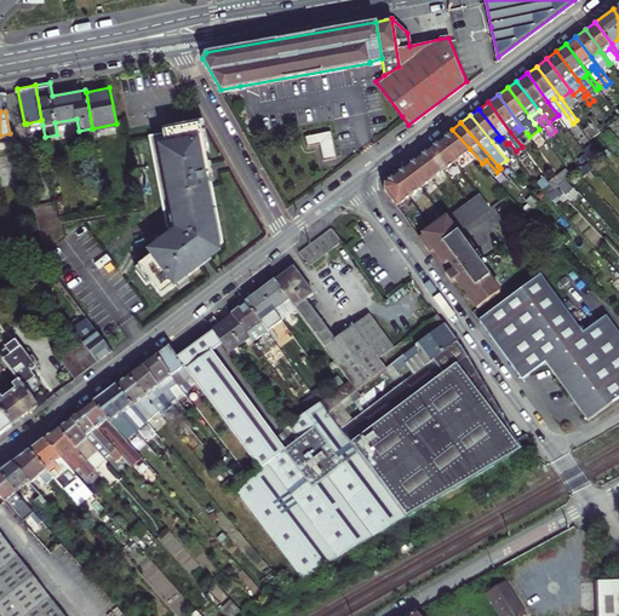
[(223,240),(200,124),(148,134),(165,225),(177,239),(166,247),(168,251),(142,270),(161,294),(201,263),(198,259),(223,240)]
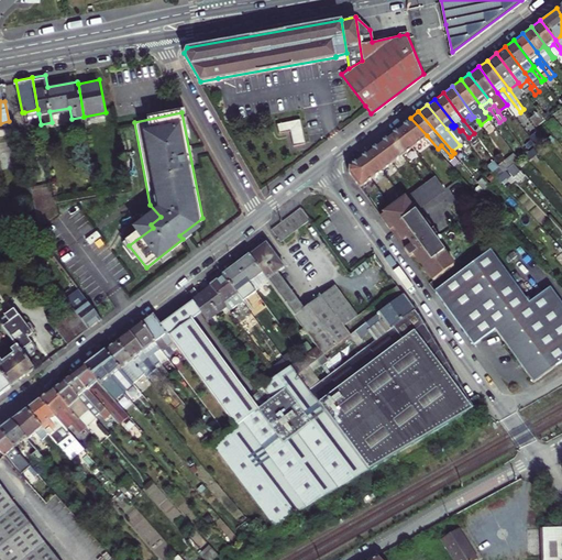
[(299,118),(275,122),(277,131),(289,129),(291,144),(302,142),(299,118)]
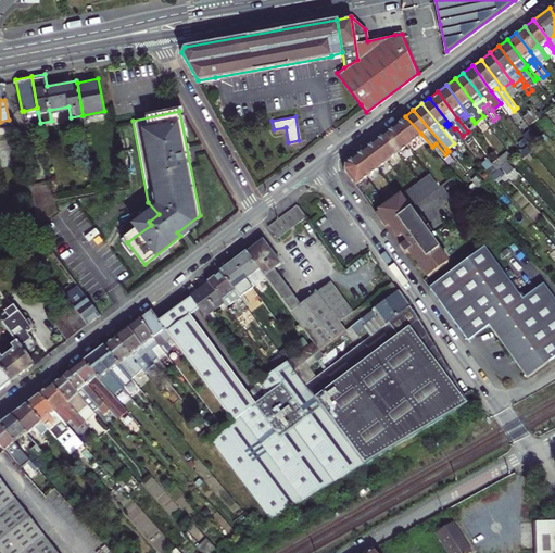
[(421,134),(405,116),(394,124),(408,143),(421,134)]
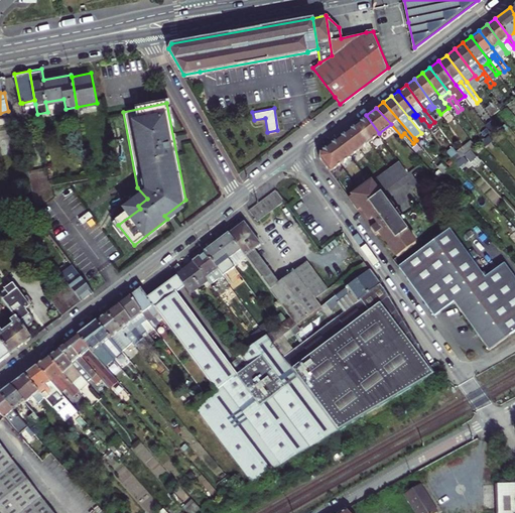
[(440,114),(438,111),(434,114),(440,121),(443,119),(440,114)]
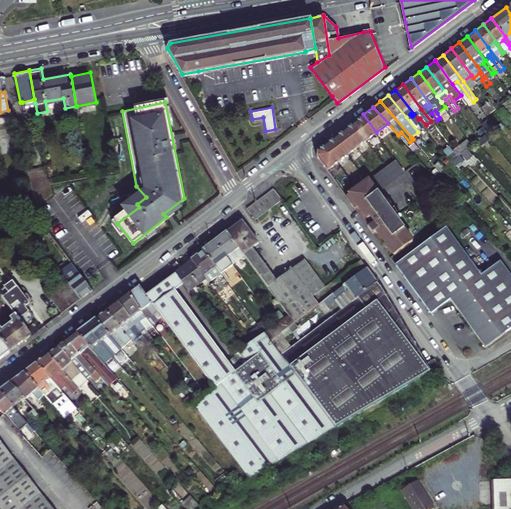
[(317,155),(327,169),(376,132),(363,114),(318,148),(317,155)]
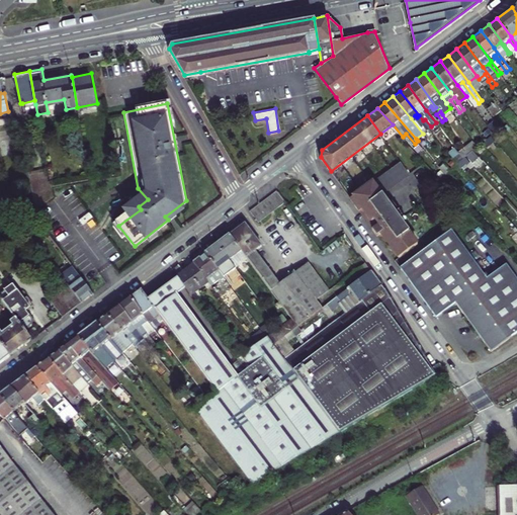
[(458,162),(463,157),(458,152),(451,157),(456,163),(458,162)]
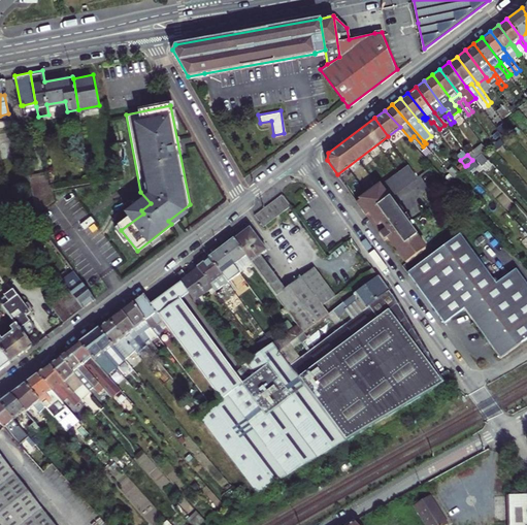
[(380,184),(356,200),(366,214),(389,196),(417,175),(407,163),(380,184)]
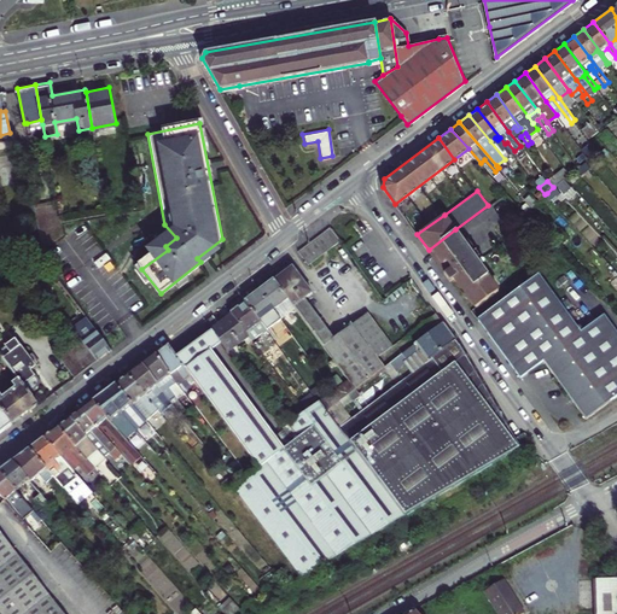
[(524,211),(531,205),(525,199),(518,204),(524,211)]
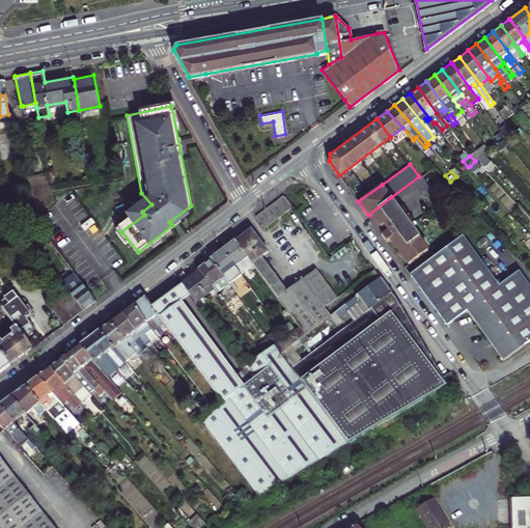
[(54,201),(51,185),(32,189),(37,214),(54,201)]
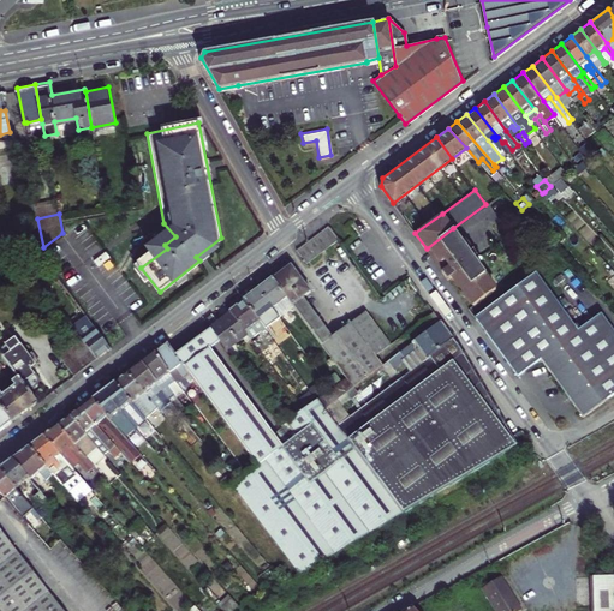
[(328,223),(294,246),(305,262),(338,238),(328,223)]
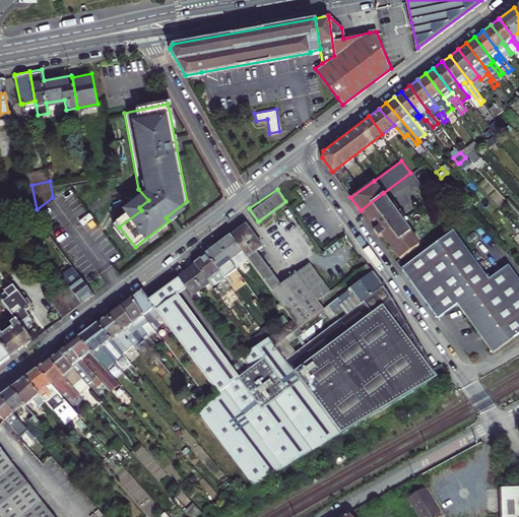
[(383,193),(361,210),(372,225),(373,228),(377,225),(373,219),(392,205),(383,193)]
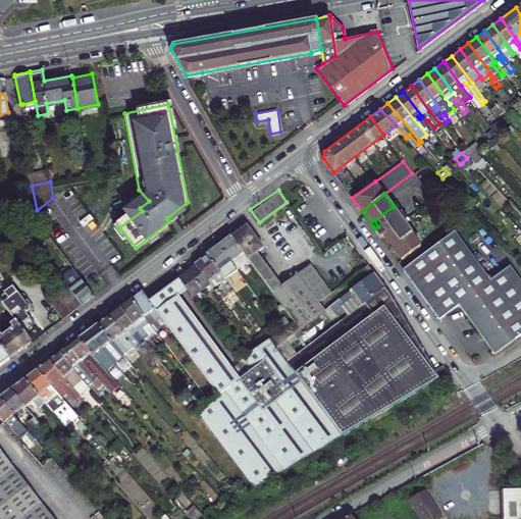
[(378,226),(374,228),(379,236),(383,232),(401,257),(420,244),(403,219),(407,216),(397,203),(394,206),(374,220),(378,226)]
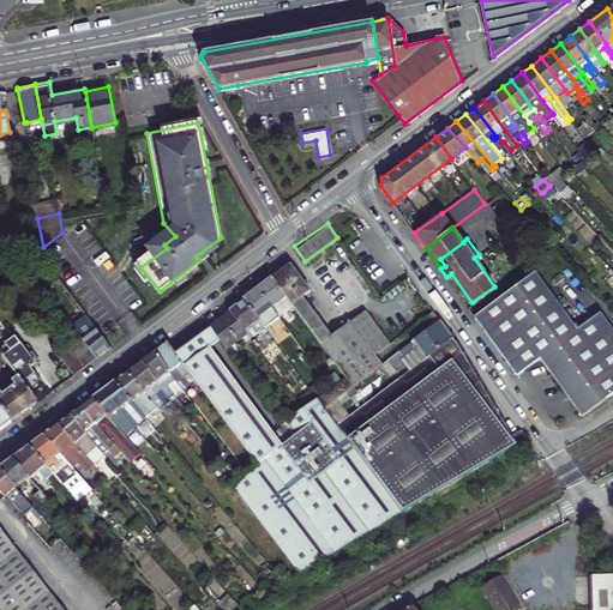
[(544,252),(552,245),(548,240),(540,246),(544,252)]
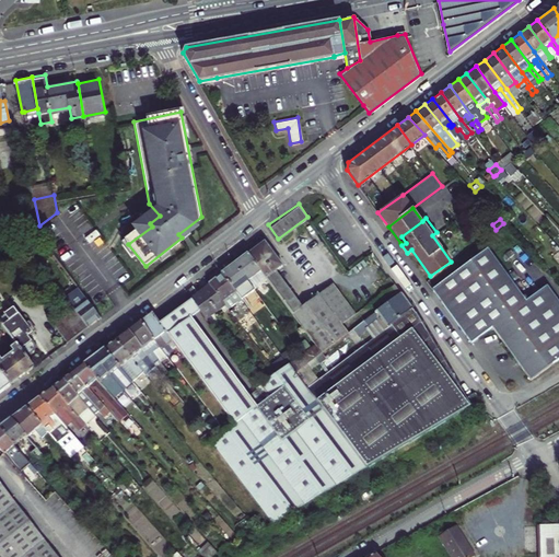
[(248,252),(260,269),(269,280),(315,341),(289,361),(295,371),(306,363),(349,331),(341,322),(319,292),(303,305),(276,269),(283,264),(265,240),(248,252)]
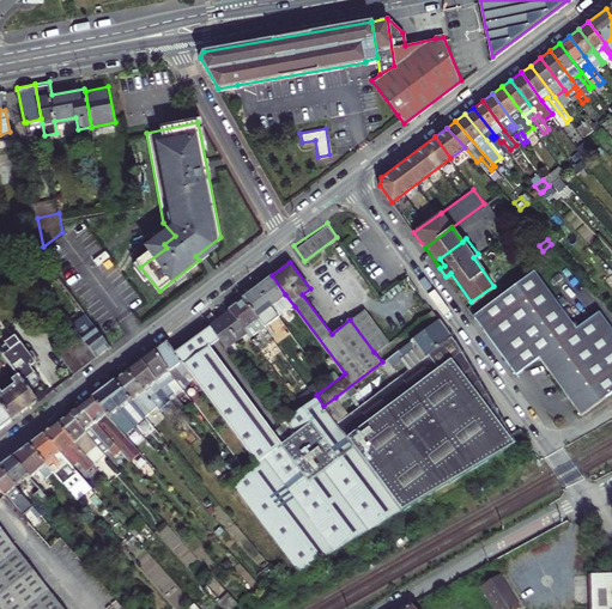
[(534,270),(473,314),(514,370),(535,353),(577,412),(611,385),(611,330),(598,310),(575,327),(534,270)]
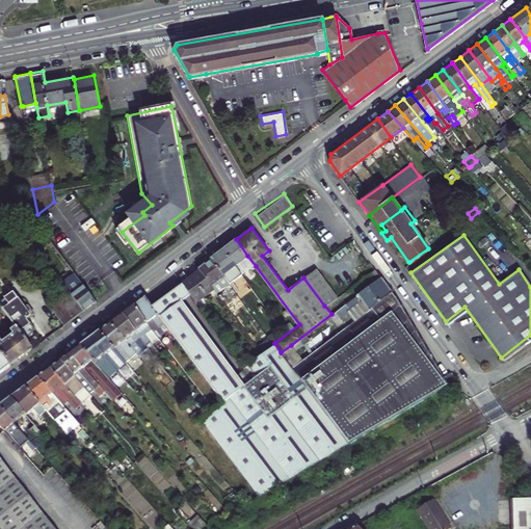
[(223,248),(235,264),(247,256),(236,239),(223,248)]
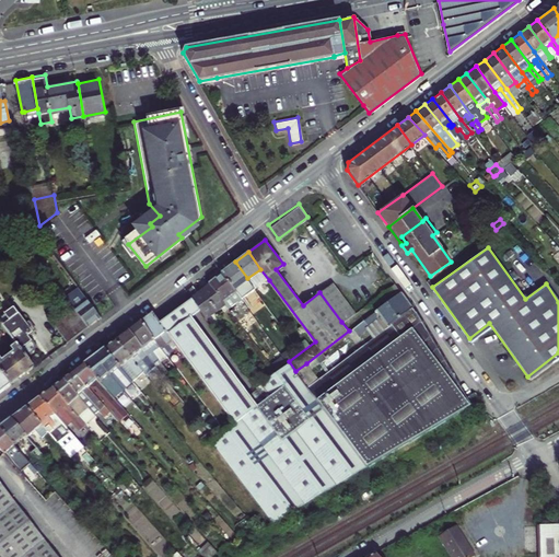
[(222,271),(234,288),(247,278),(235,262),(222,271)]
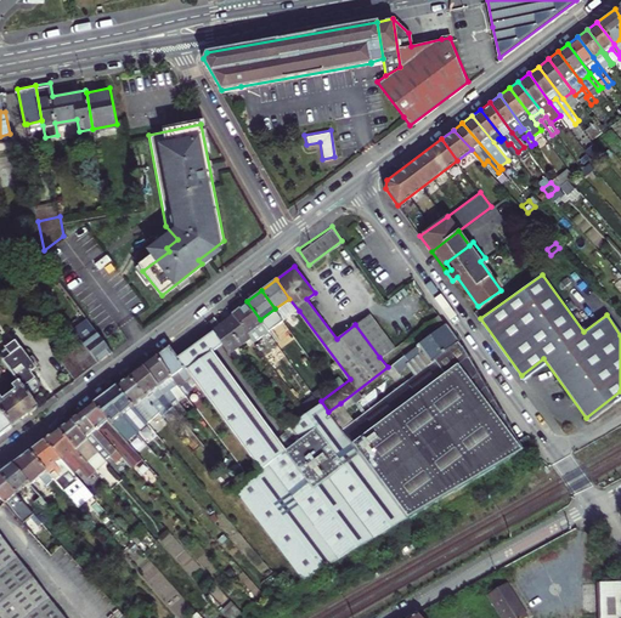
[(232,315),(247,334),(263,322),(260,319),(247,301),(231,313),(232,315)]
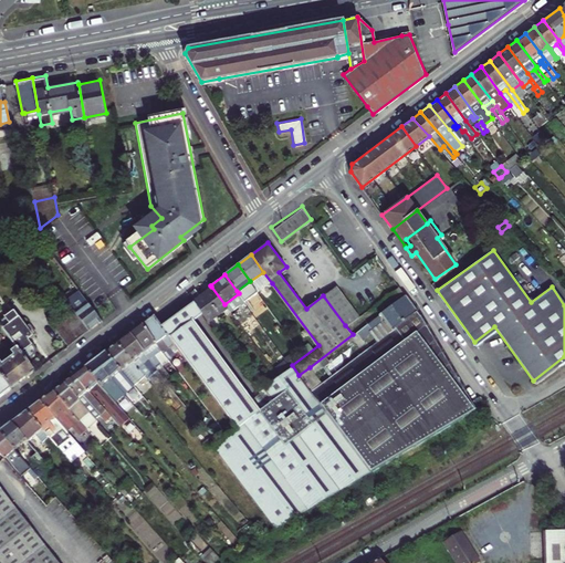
[(23,283),(18,288),(24,298),(30,293),(23,283)]
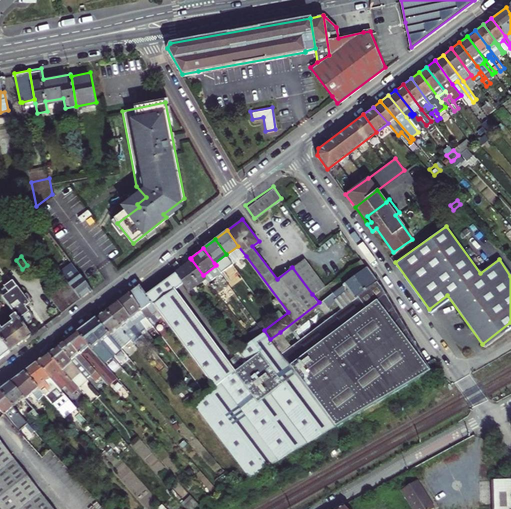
[(361,257),(352,263),(341,272),(347,280),(367,266),(361,257)]
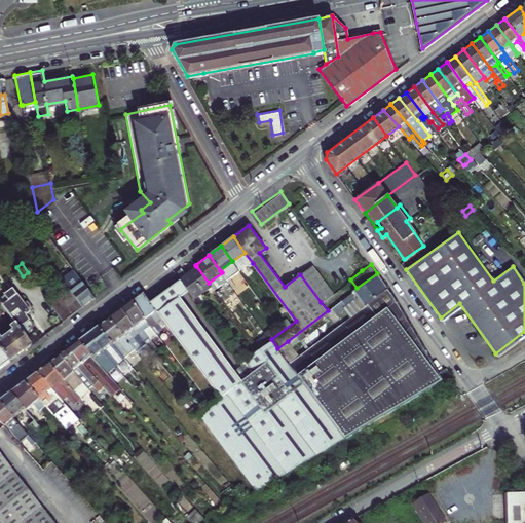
[(313,265),(300,274),(321,302),(334,293),(313,265)]
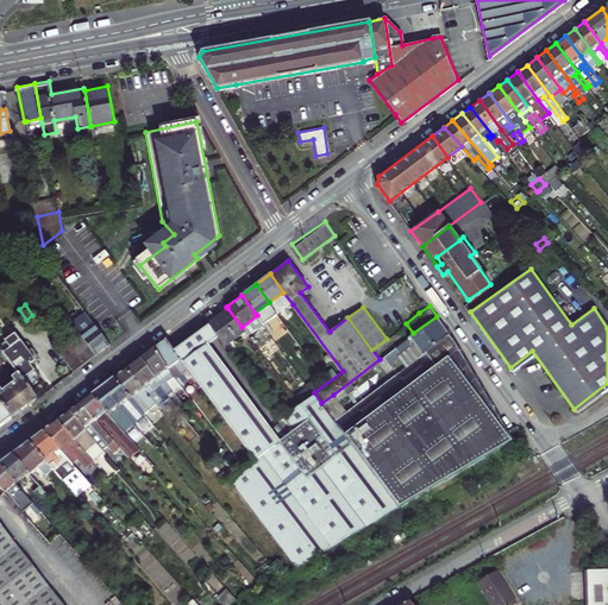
[(201,314),(208,323),(218,335),(224,344),(244,329),(242,327),(227,308),(217,317),(210,308),(201,314)]
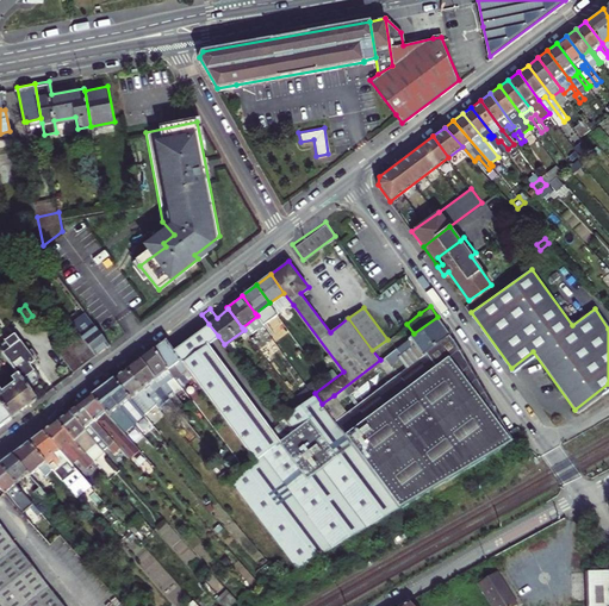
[(80,335),(95,355),(110,344),(88,316),(86,313),(72,323),(80,335)]
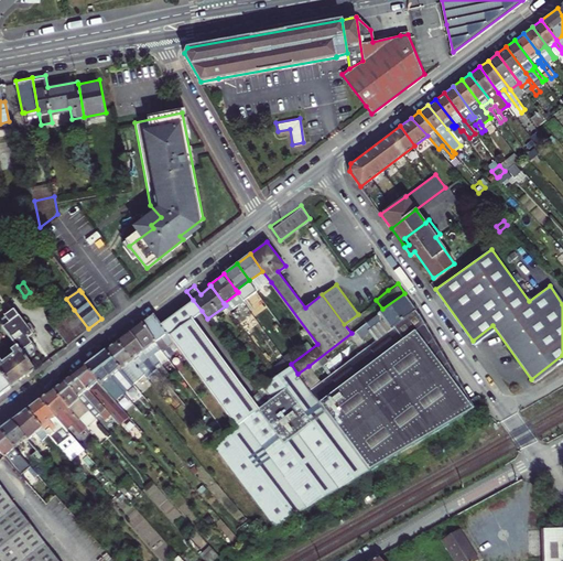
[(404,293),(382,309),(358,328),(369,344),(415,309),(404,293)]
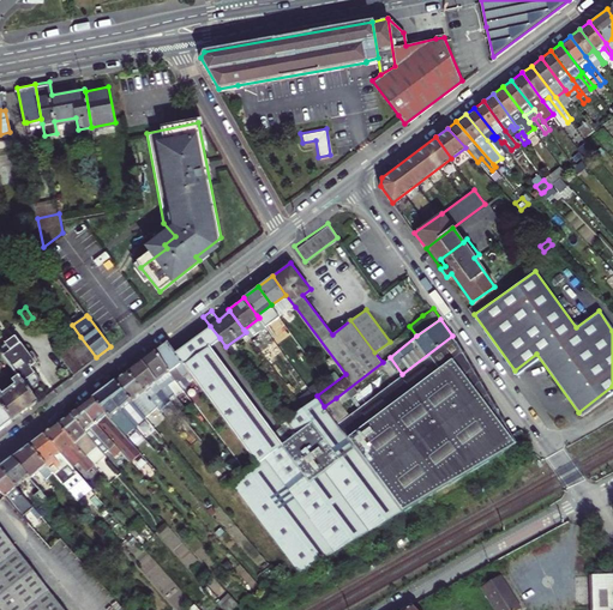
[(210,326),(175,352),(185,364),(209,346),(220,338),(210,326)]
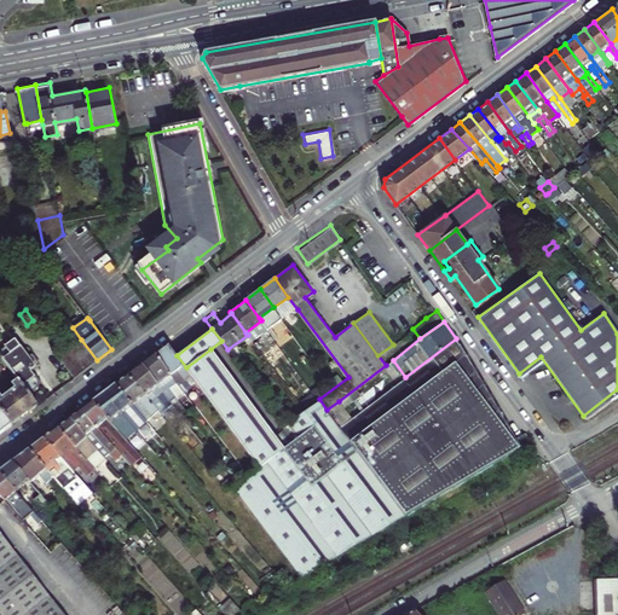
[(0,354),(18,378),(28,392),(33,389),(38,379),(29,370),(38,363),(30,354),(28,355),(19,344),(19,346),(13,338),(0,348),(0,354)]
